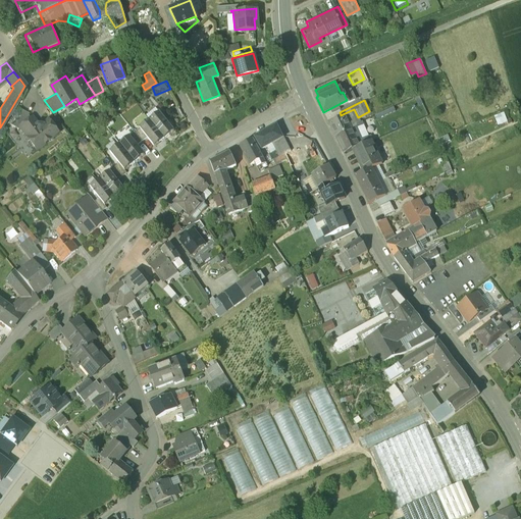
[(28,112),(16,107),(8,122),(17,127),(19,126),(18,125),(30,117),(27,113),(28,112)]
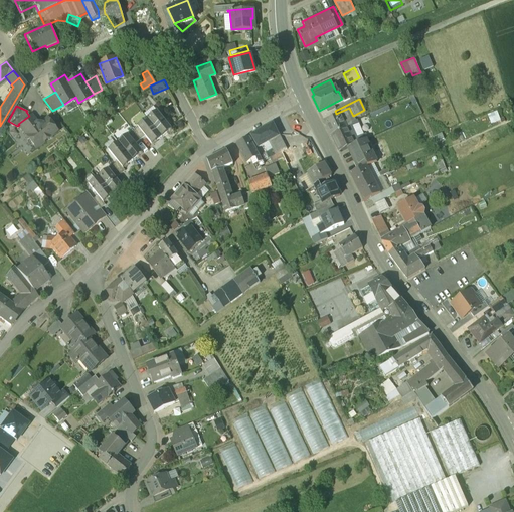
[(340,112),(346,126),(351,124),(349,121),(354,119),(353,116),(349,108),(340,112)]
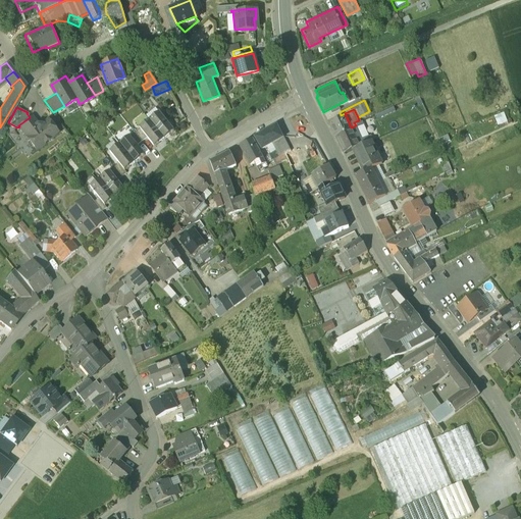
[(172,130),(159,113),(155,116),(154,115),(149,119),(163,137),(172,130)]
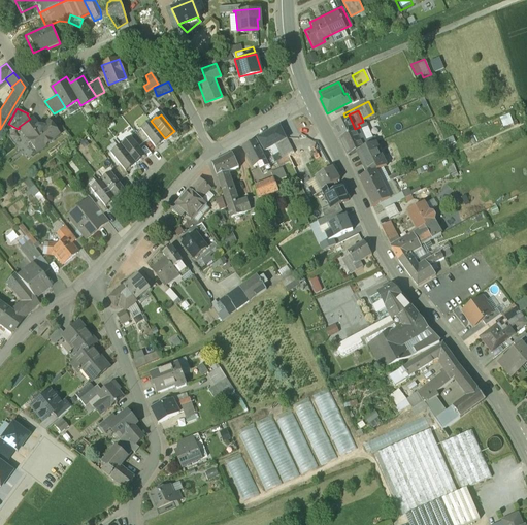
[(344,117),(332,123),(338,136),(355,129),(349,115),(344,117)]
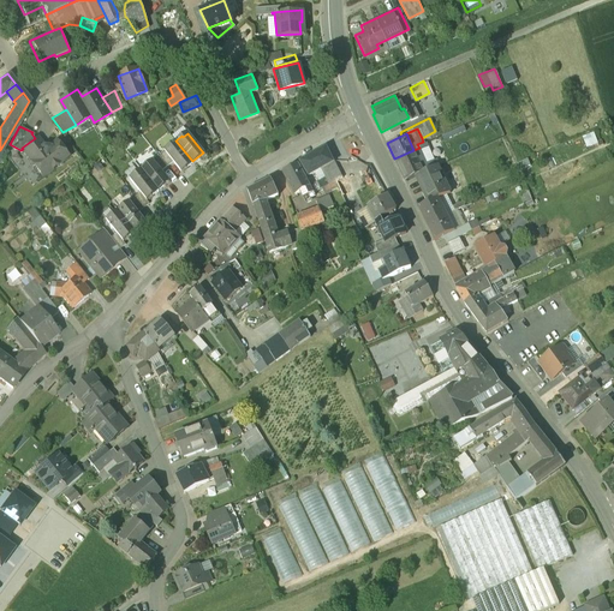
[(49,145),(42,145),(36,137),(35,138),(22,148),(23,149),(42,174),(69,155),(57,141),(49,145)]
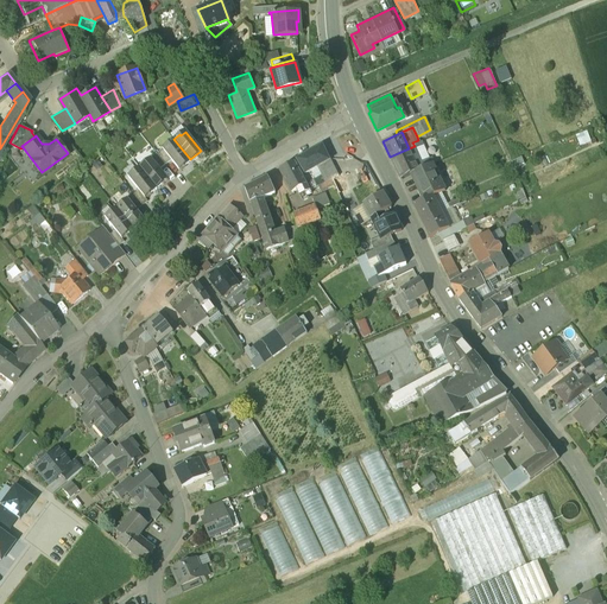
[(190,159),(174,139),(168,144),(169,145),(164,150),(179,169),(190,159)]
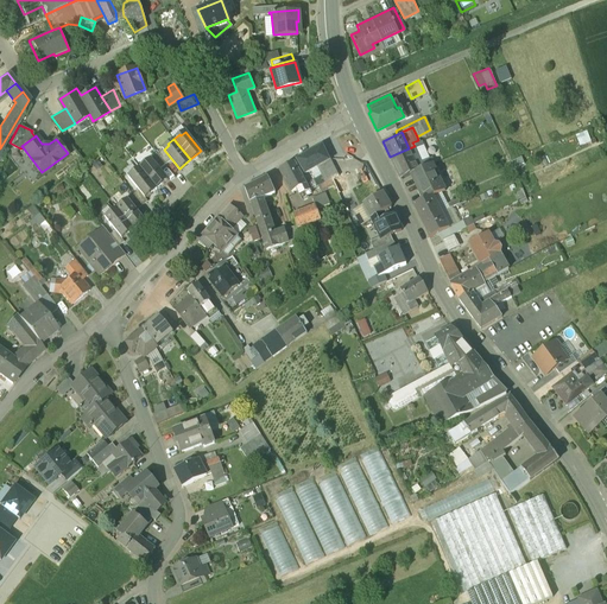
[(423,150),(418,140),(412,142),(415,146),(409,148),(416,161),(418,169),(423,166),(421,160),(427,157),(423,150)]
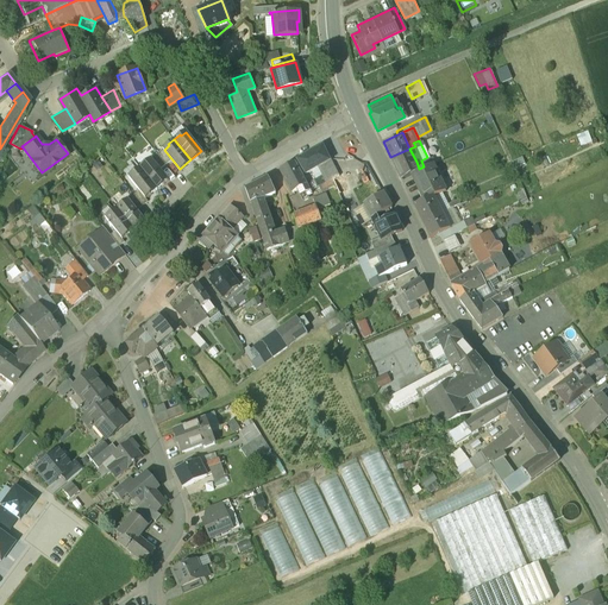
[(321,144),(296,158),(304,171),(318,163),(327,158),(321,144)]
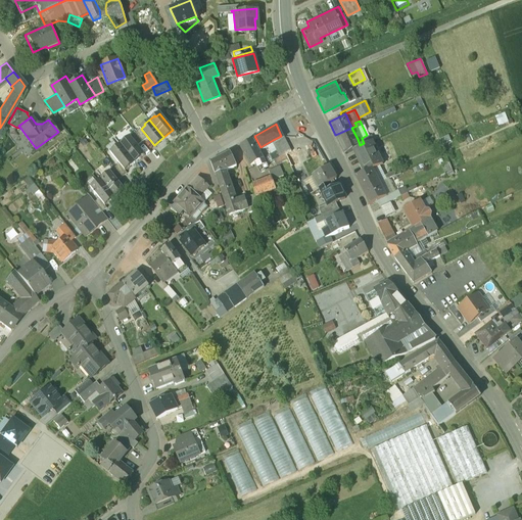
[(373,133),(370,127),(364,129),(367,135),(369,135),(373,133)]
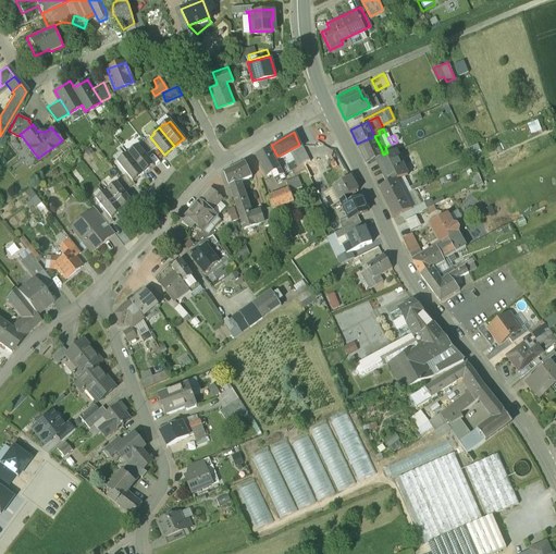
[(374,136),(357,144),(363,156),(381,148),(374,136)]
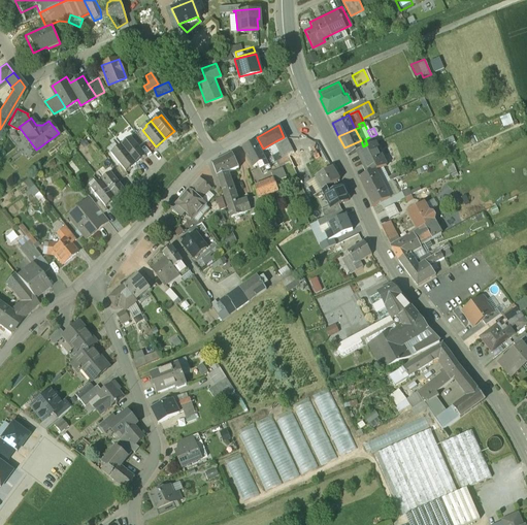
[(446,143),(454,139),(452,134),(443,137),(446,143)]
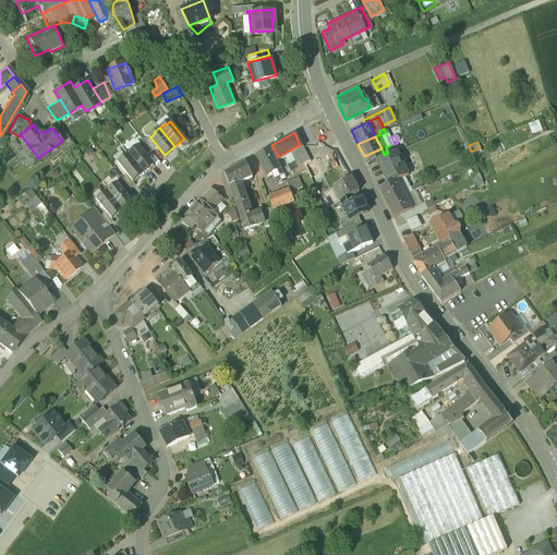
[(391,144),(386,147),(388,153),(394,151),(396,149),(394,144),(391,144)]
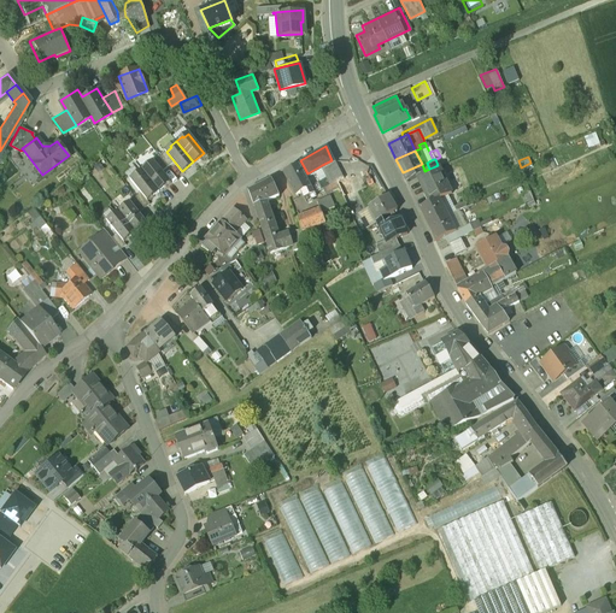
[(340,178),(332,160),(322,165),(329,183),(335,181),(340,178)]
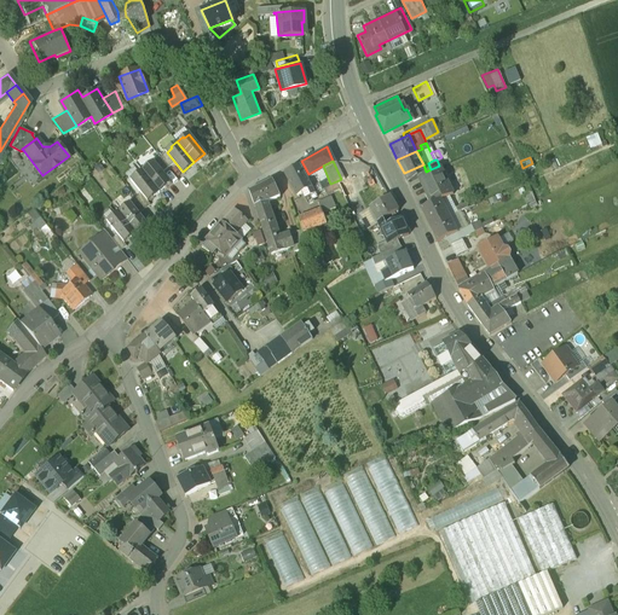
[(154,162),(149,167),(146,164),(142,169),(159,191),(169,183),(154,162)]
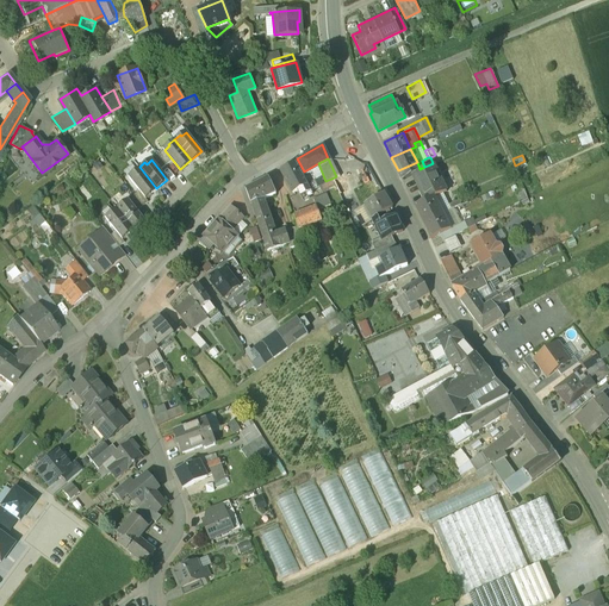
[(303,179),(294,161),(280,168),(291,186),(296,183),(303,179)]
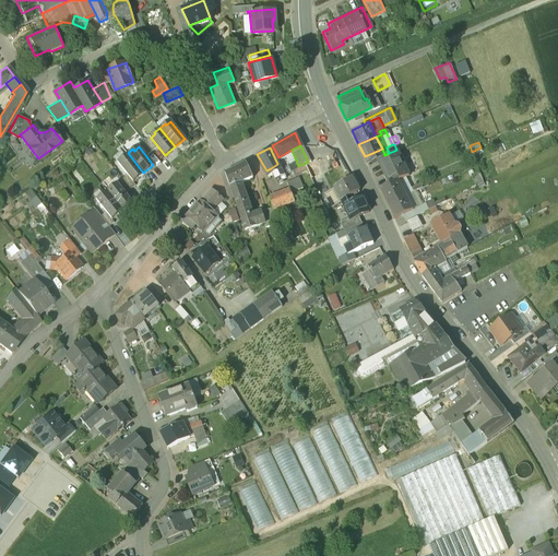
[(382,149),(365,156),(367,163),(378,158),(384,155),(382,149)]
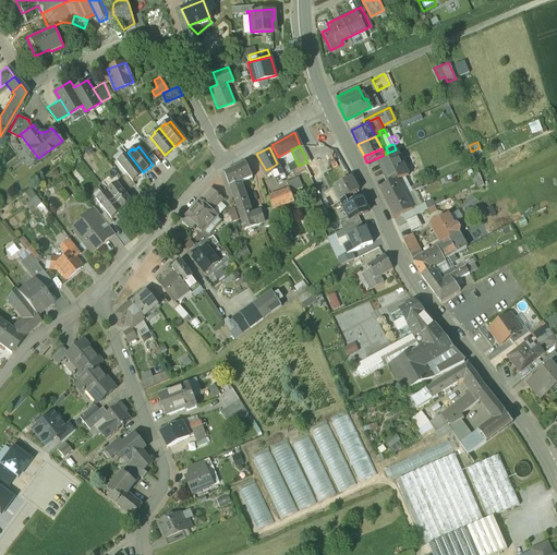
[(384,155),(377,158),(384,173),(383,173),(387,183),(396,179),(407,175),(402,165),(401,166),(394,151),(388,153),(384,155)]
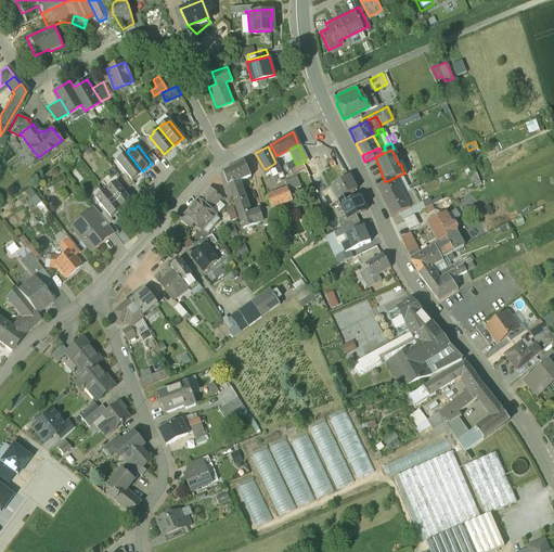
[(142,171),(127,152),(121,156),(123,158),(118,162),(132,179),(142,171)]
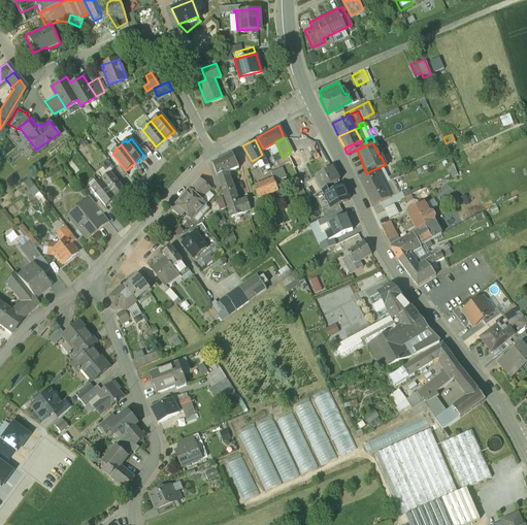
[(302,161),(296,150),(291,153),(287,155),(293,167),(302,161)]
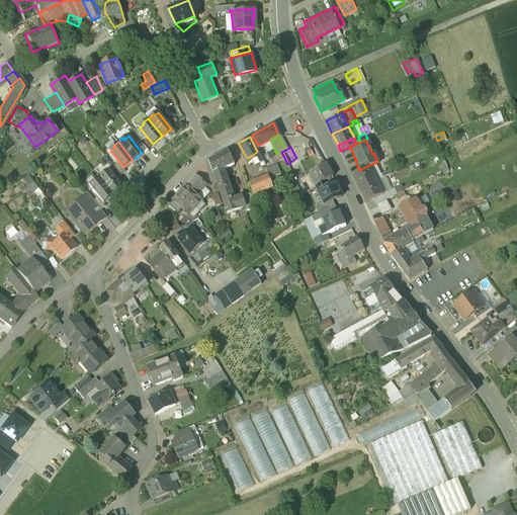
[(227,149),(207,159),(211,171),(223,167),(233,162),(227,149)]
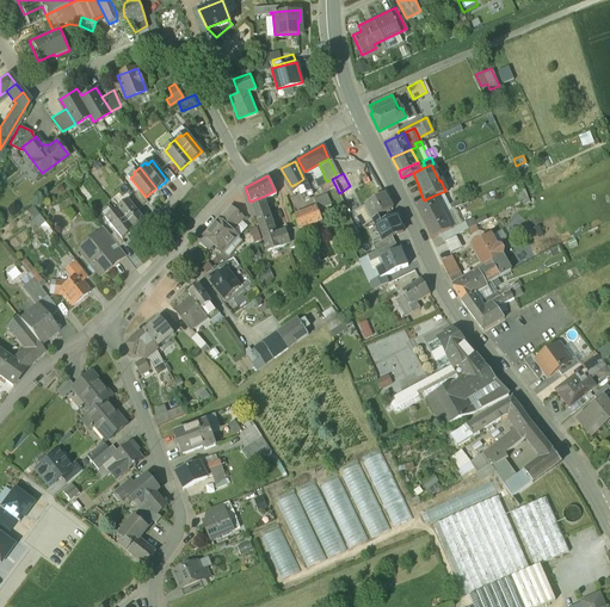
[(309,191),(303,179),(296,184),(302,204),(313,200),(308,192),(309,191)]
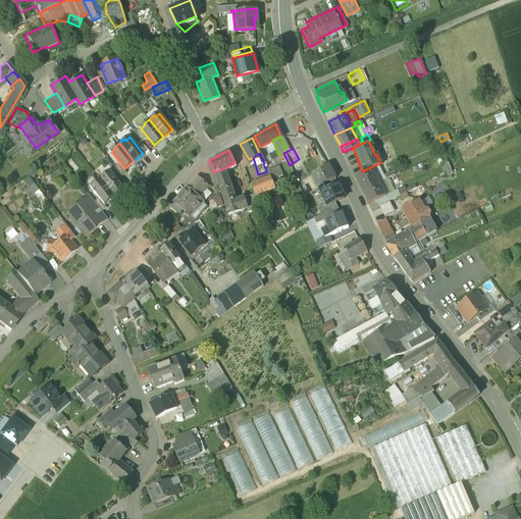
[(278,163),(266,167),(269,174),(270,177),(281,172),(278,163)]
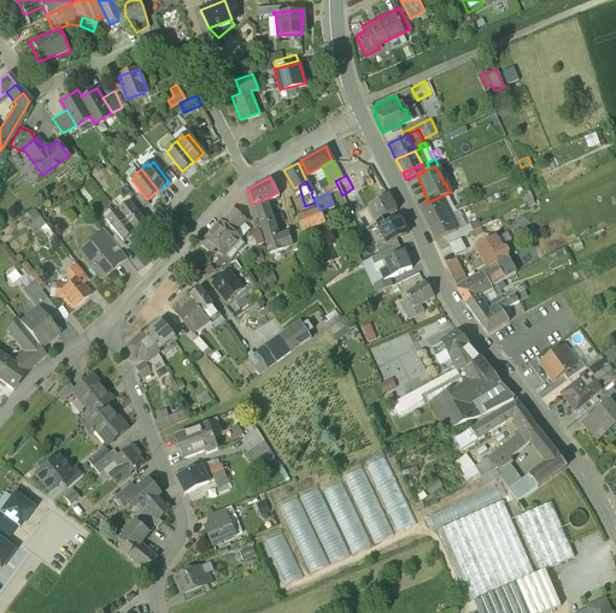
[(387,194),(368,205),(376,219),(381,217),(383,223),(397,217),(392,211),(396,208),(387,194)]
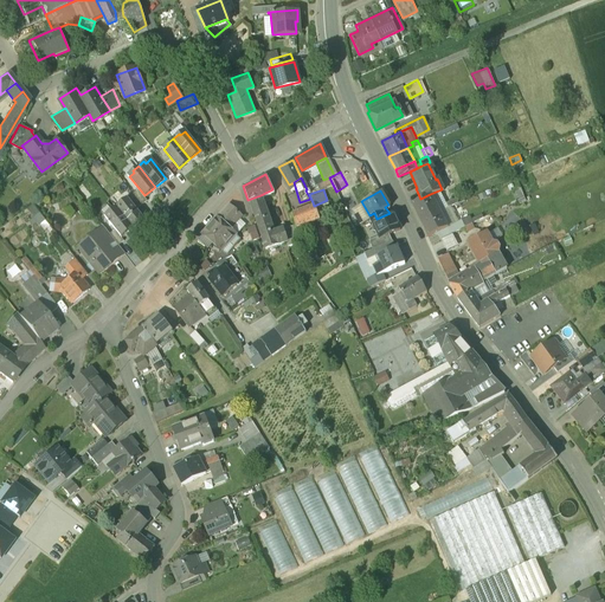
[(420,199),(411,204),(419,219),(438,209),(430,194),(420,199)]
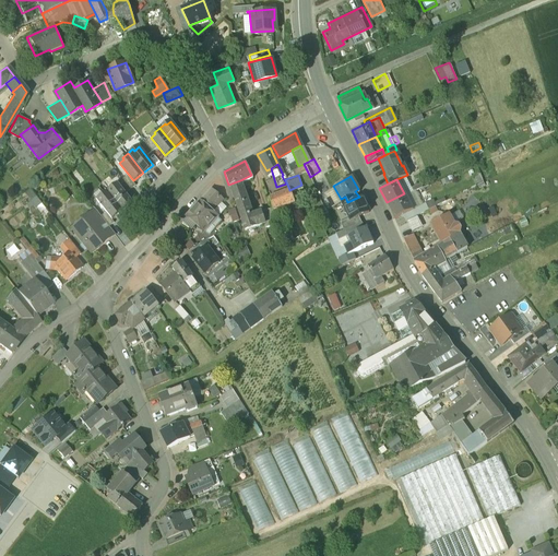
[(240,180),(228,185),(240,217),(244,228),(263,221),(260,211),(251,213),(240,180)]
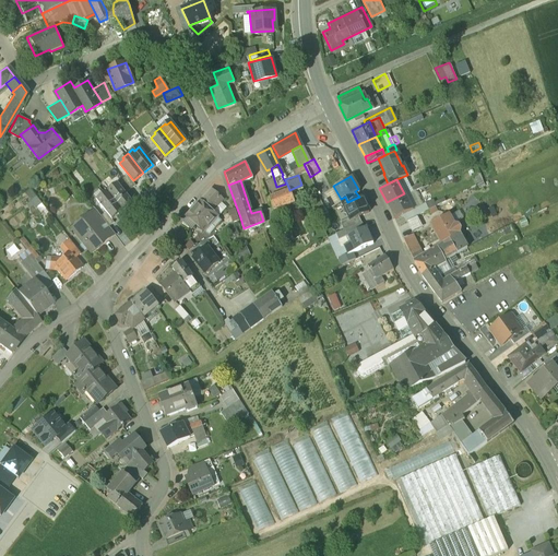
[(132,202),(119,185),(114,189),(111,187),(107,191),(122,210),(132,202)]
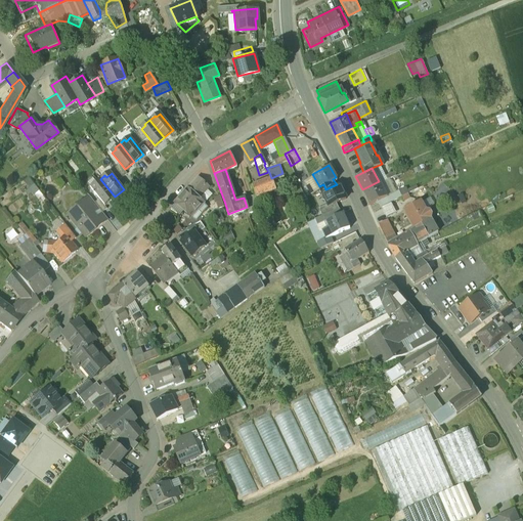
[(309,192),(319,186),(312,174),(302,180),(309,192)]
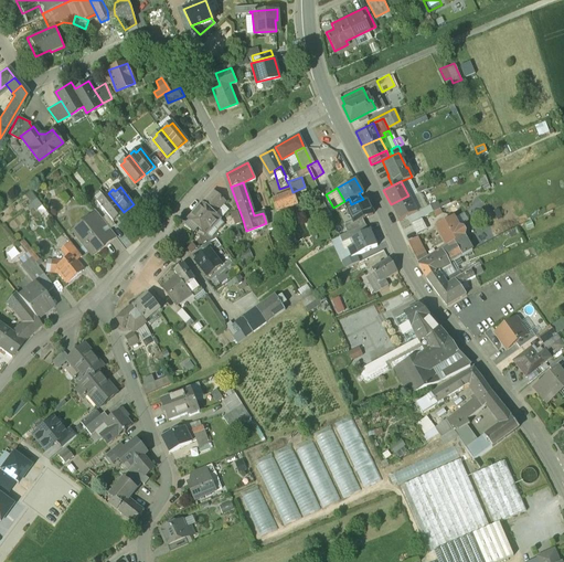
[(224,200),(212,189),(205,197),(219,208),(224,200)]
